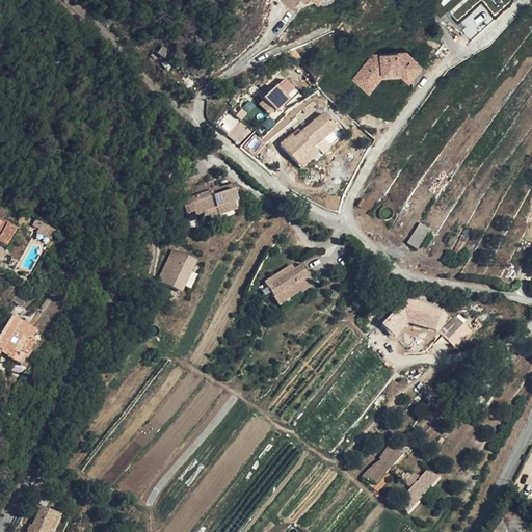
[(310,0),(318,9),(329,0),(274,0),(271,4),(286,14),(295,0),(302,0),(304,2),(307,0),(310,0)]
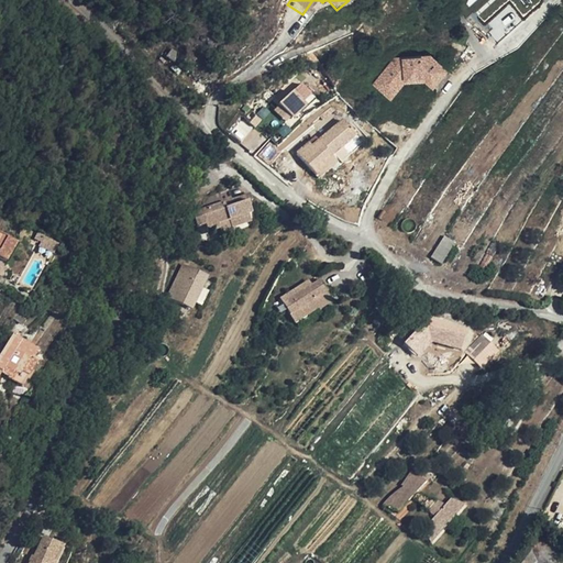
[(498,17),(486,23),(495,39),(522,23),(515,11),(500,20),(498,17)]
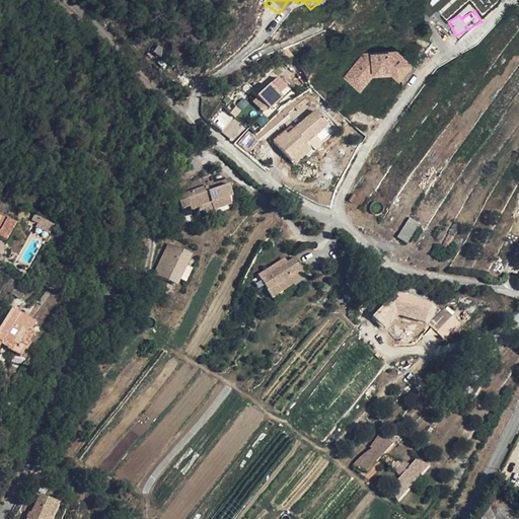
[(352,69),(369,79),(373,74),(389,72),(402,83),(415,67),(394,51),(368,55),(361,64),(358,61),(352,69)]
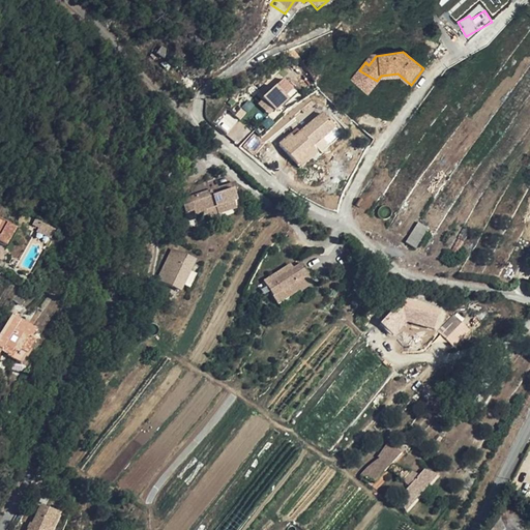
[(371,56),(365,62),(369,65),(376,56),(371,56)]
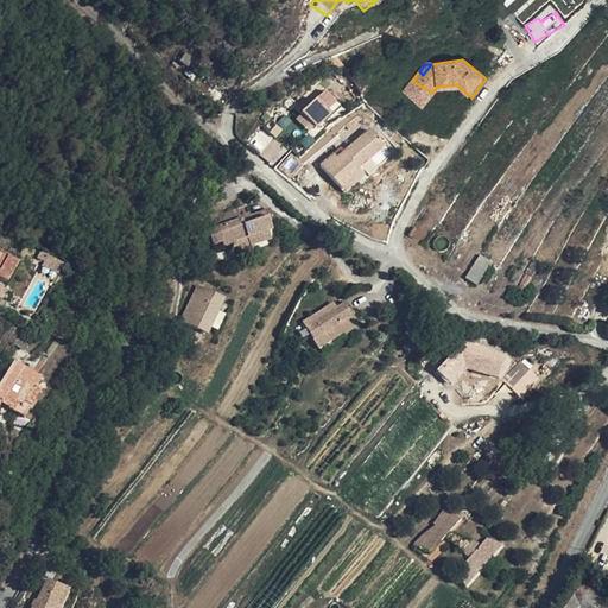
[(422,106),(432,93),(412,81),(403,92),(422,106)]
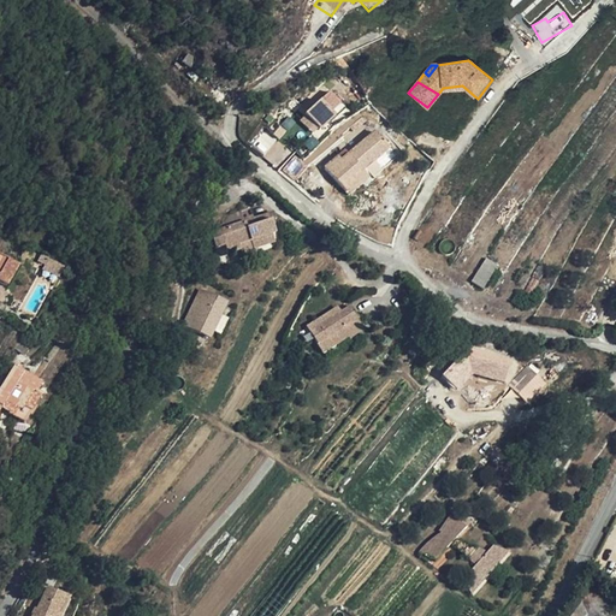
[(335,110),(325,98),(301,119),(314,135),(330,123),(325,117),(335,110)]
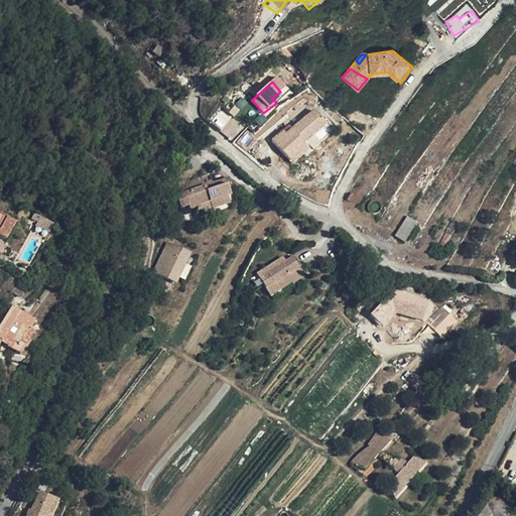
[(327,128),(316,115),(295,132),(289,136),(286,133),(275,142),(291,162),(299,155),(297,151),(305,145),(327,128)]
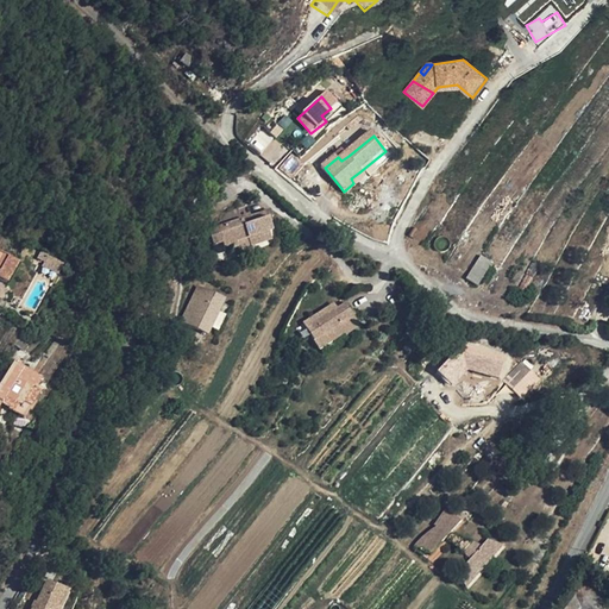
[(305,165),(292,156),(282,169),(294,180),(305,165)]
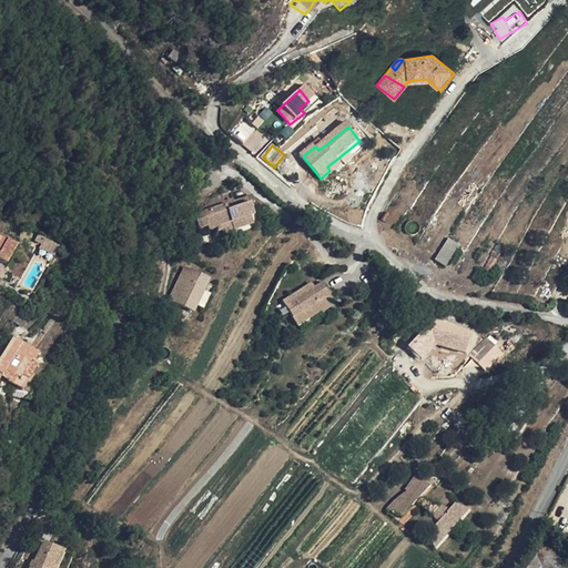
[(330,171),(321,179),(323,182),(342,166),(336,160),(327,166),(330,171)]
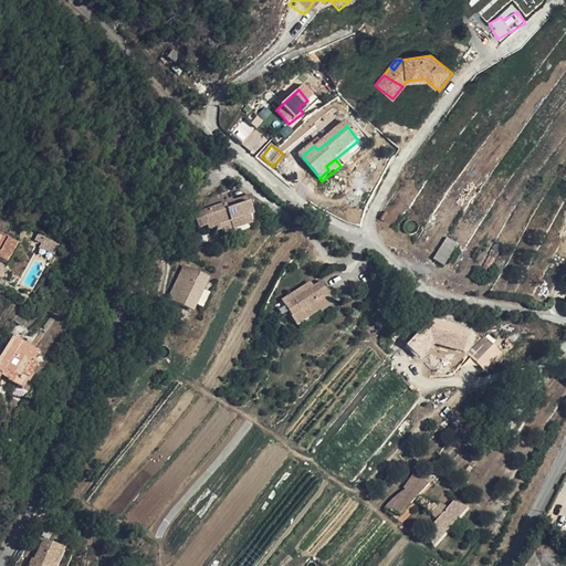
[(224,201),(222,194),(203,201),(205,206),(196,208),(198,212),(195,213),(198,228),(207,224),(209,232),(220,229),(222,229),(220,224),(230,221),(232,229),(252,222),(250,215),(253,215),(250,203),(249,202),(228,209),(226,203),(224,201)]
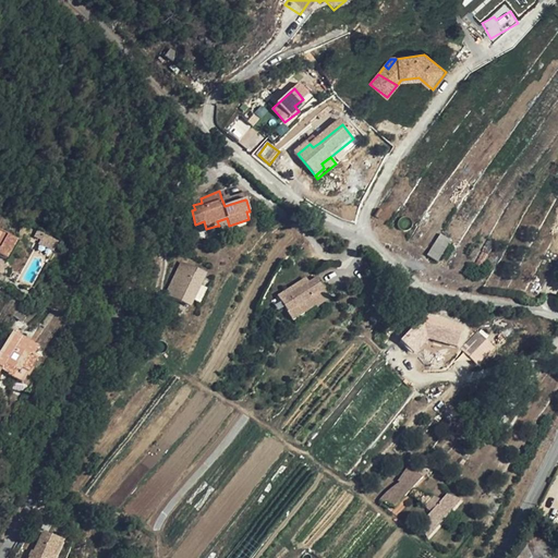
[(251,198),(249,193),(229,198),(229,196),(221,198),(222,201),(225,206),(245,199),(246,201),(251,198)]
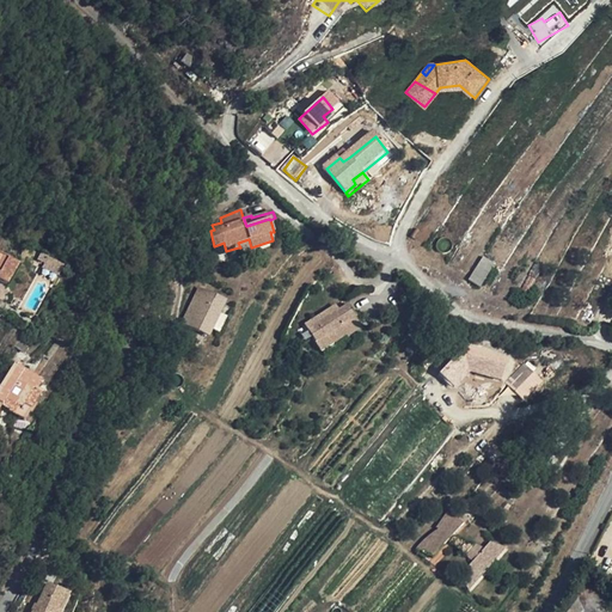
[(251,248),(249,239),(238,243),(240,248),(238,248),(239,251),(251,248)]
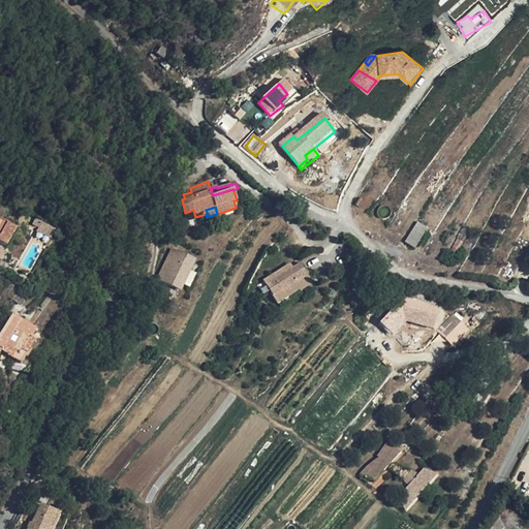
[(16,228),(0,219),(0,243),(5,246),(16,228)]
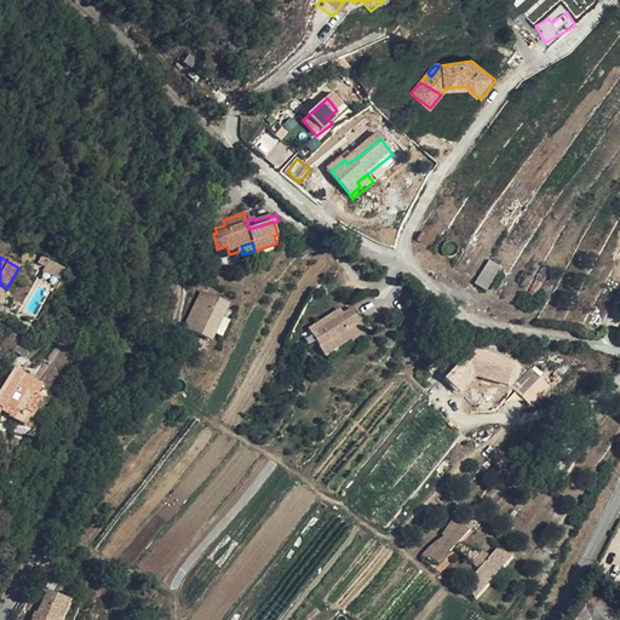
[(487,291),(504,265),(492,258),(477,280),(475,283),(487,291)]
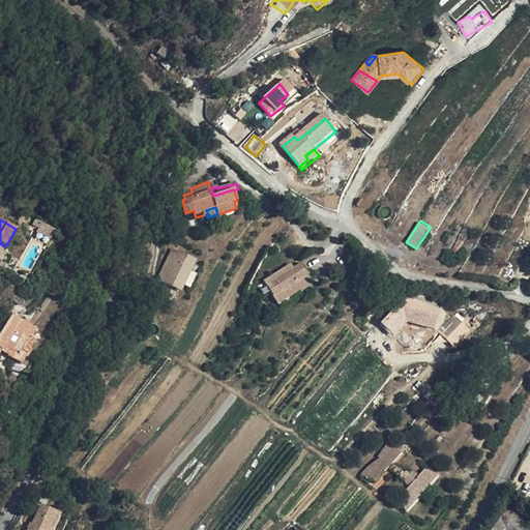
[(53,232),(40,225),(36,232),(50,239),(53,232)]
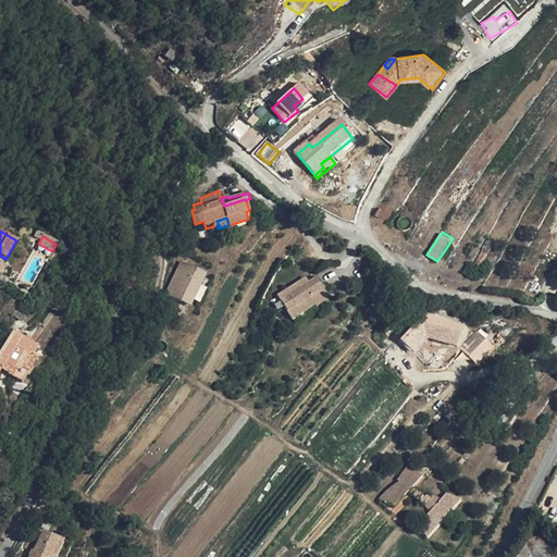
[(207,289),(201,285),(207,273),(180,261),(166,296),(190,306),(195,298),(201,301),(207,289)]
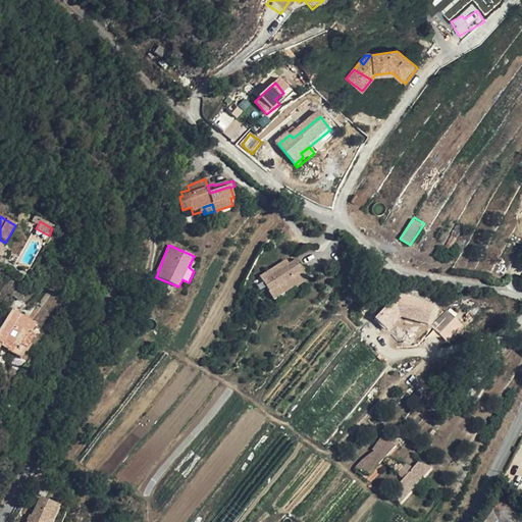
[(296,262),(262,280),(272,299),(294,286),(298,284),(299,288),(308,282),(296,262)]
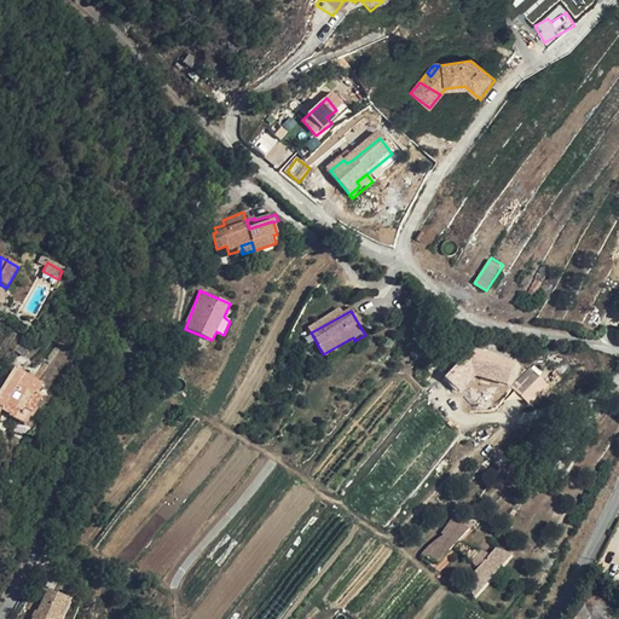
[(460,392),(476,383),(466,364),(461,354),(434,368),(438,375),(452,387),(460,392)]
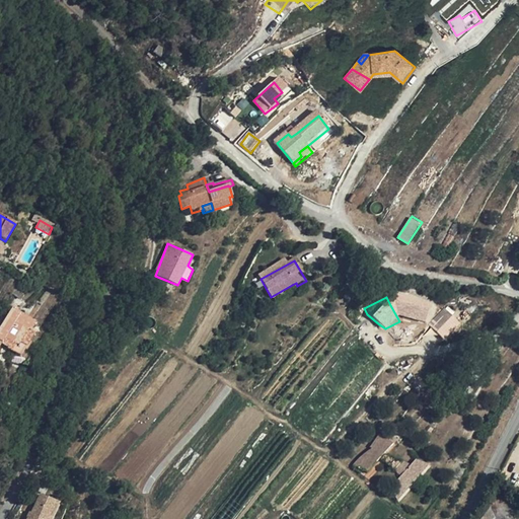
[(390,305),(399,321),(406,317),(398,301),(390,305)]
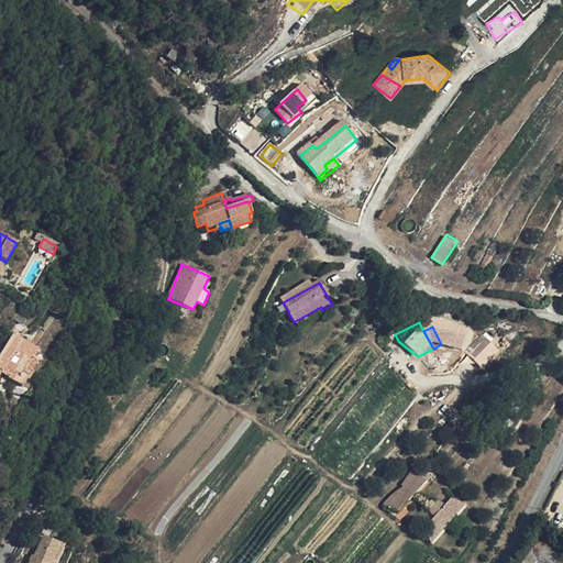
[(479,367),(499,352),(484,333),(464,349),(479,367)]
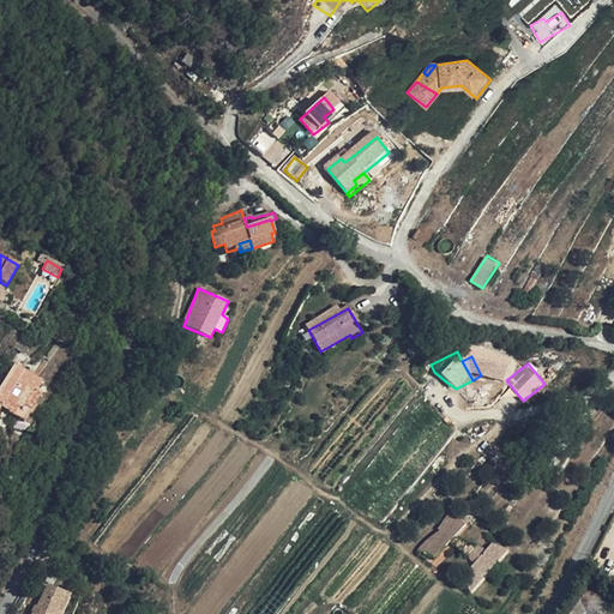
[(42,383),(14,365),(8,374),(1,385),(0,386),(0,404),(2,407),(11,411),(10,413),(23,422),(43,391),(38,387),(42,383)]
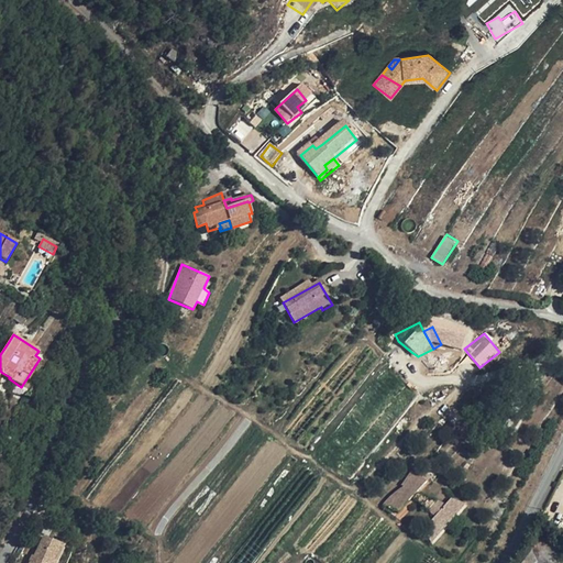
[(411,352),(398,341),(409,362),(418,356),(411,352)]
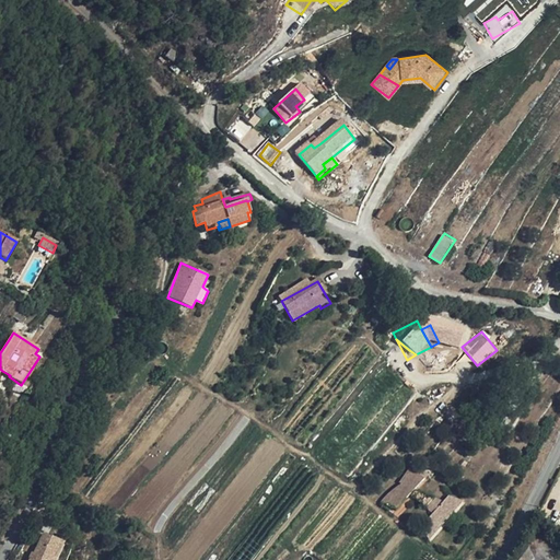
[(424,479),(410,469),(400,482),(403,485),(400,486),(397,488),(393,491),(386,497),(382,502),(384,504),(383,505),(388,510),(391,508),(396,510),(410,494),(426,508),(430,510),(431,510),(422,522),(423,523),(418,529),(424,534),(436,518),(440,521),(450,509),(453,511),(457,502),(445,494),(441,501),(438,500),(433,505),(429,504),(434,498),(416,489),(424,479)]
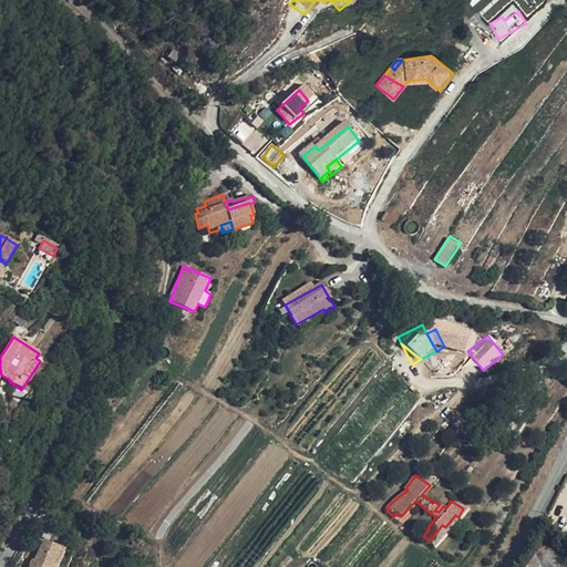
[(60,566),(68,553),(48,543),(35,566),(60,566)]
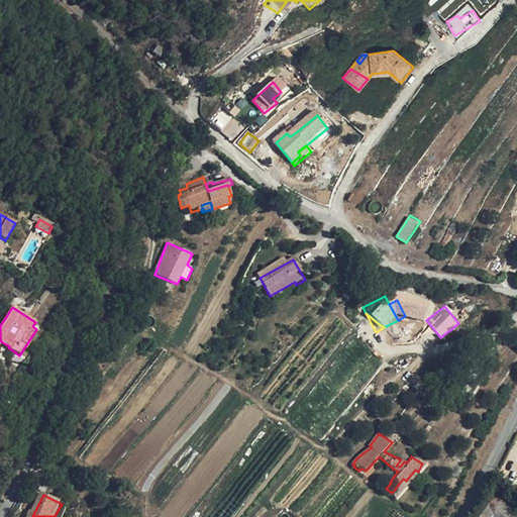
[(482,516),(495,516),(492,505),(482,516)]
